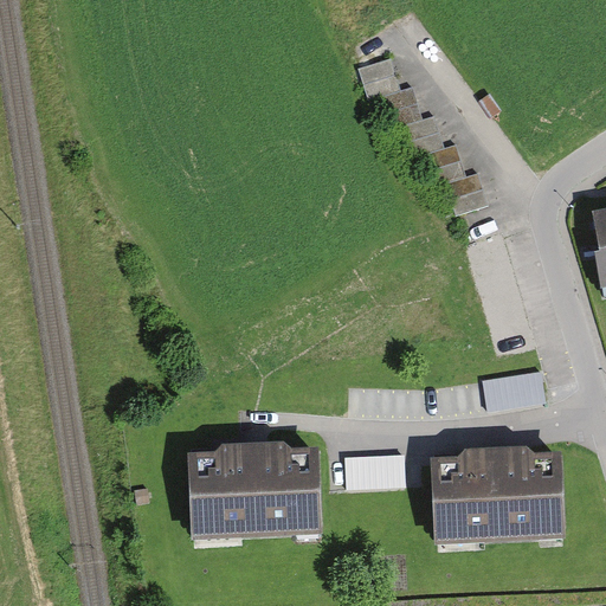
[(394,56),(355,68),(367,104),(379,101),(388,131),(404,127),(413,158),(425,154),(436,187),(446,184),(456,216),(487,206),(481,188),(477,175),(465,175),(459,156),(456,144),(445,148),(440,134),(434,115),(425,118),(419,100),(414,82),(404,85),(399,71),(394,56)]
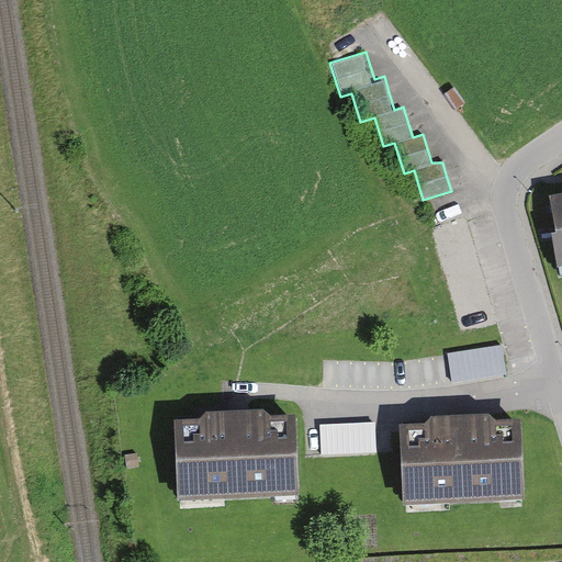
[(561,190),(549,192),(561,262),(561,261),(561,190)]
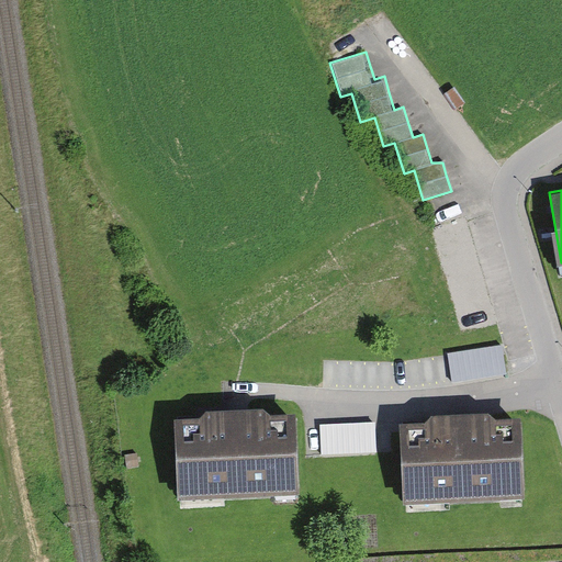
[(450,349),(452,379),(507,375),(505,345),(450,349)]
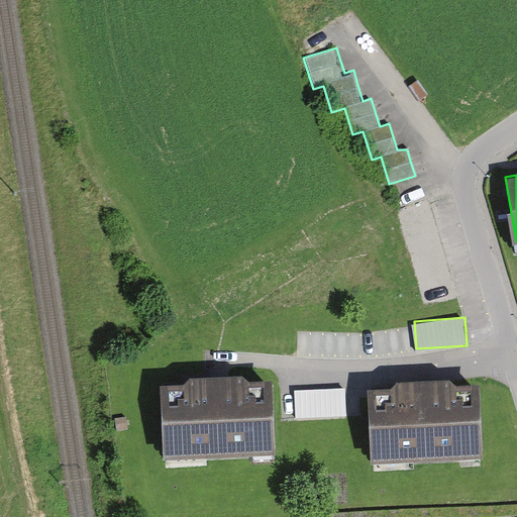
[(184,384),(163,385),(165,457),(275,453),(272,379),(248,380),(243,375),(218,375),(191,377),(184,384)]
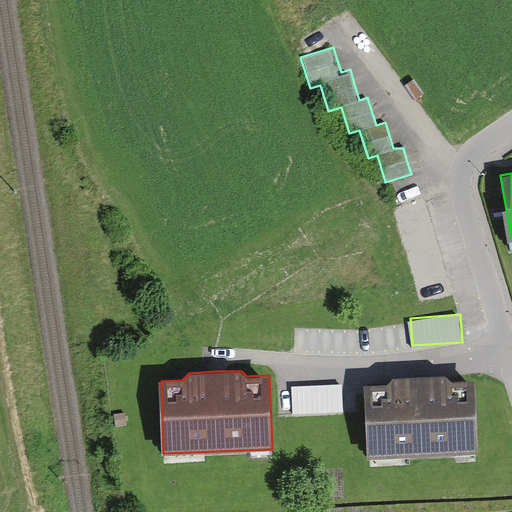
[(388,383),(363,384),(368,458),(479,453),(475,378),(450,380),(445,375),(421,376),(394,377),(388,383)]
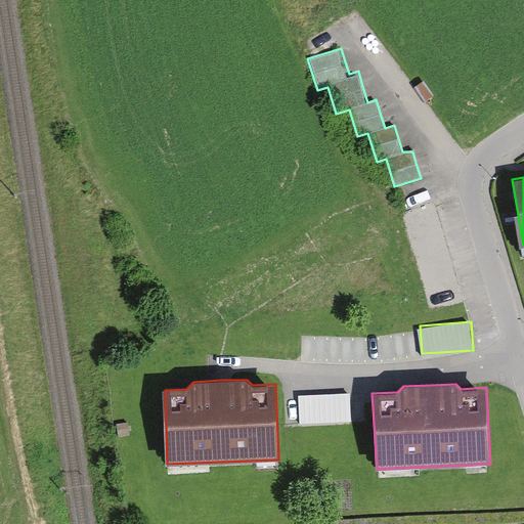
[(301,396),(302,424),(353,422),(352,393),(301,396)]
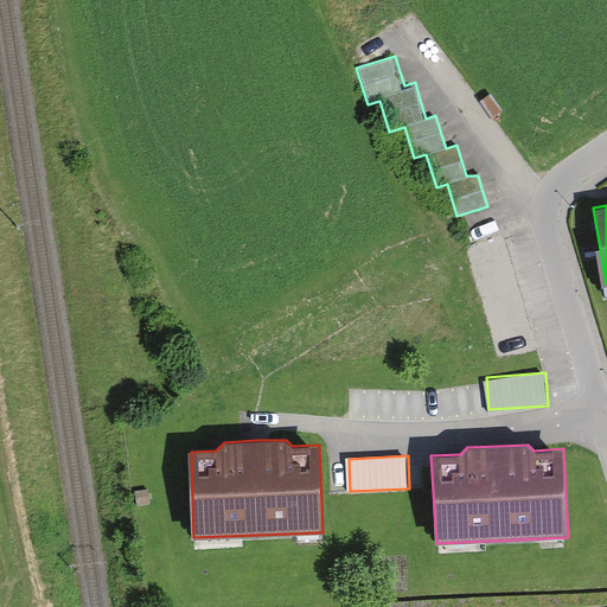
All buildings are outlined.
